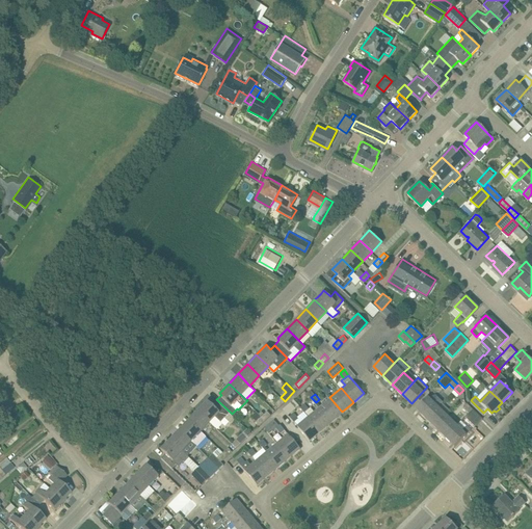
[(426,417),(437,405),(427,396),(416,407),(426,417)]
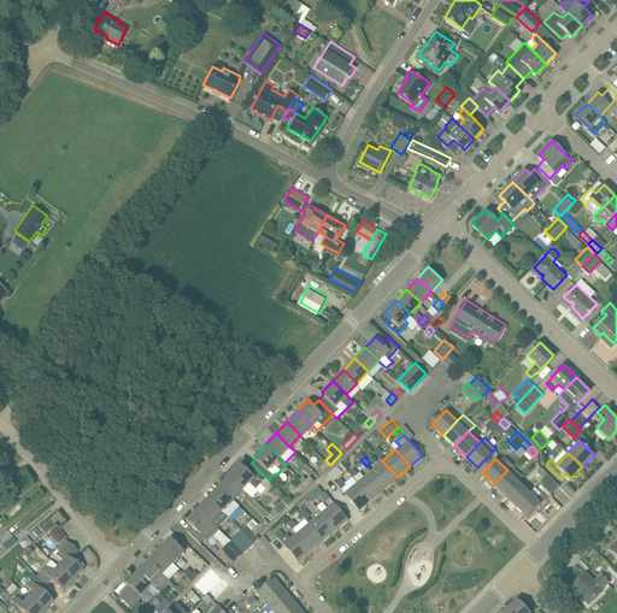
[(330,465),(325,460),(319,465),(324,470),(330,465)]
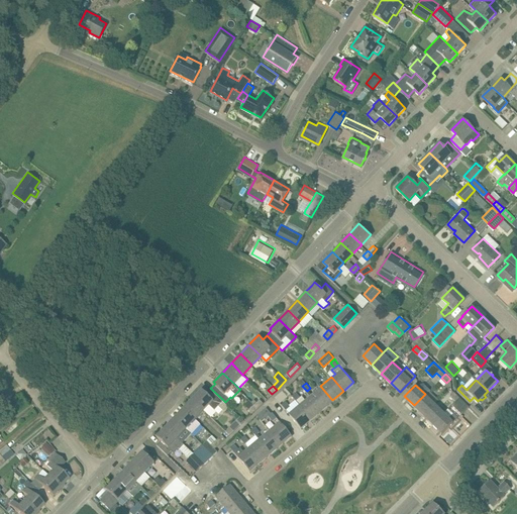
[(320,386),(310,394),(322,409),(332,400),(320,386)]
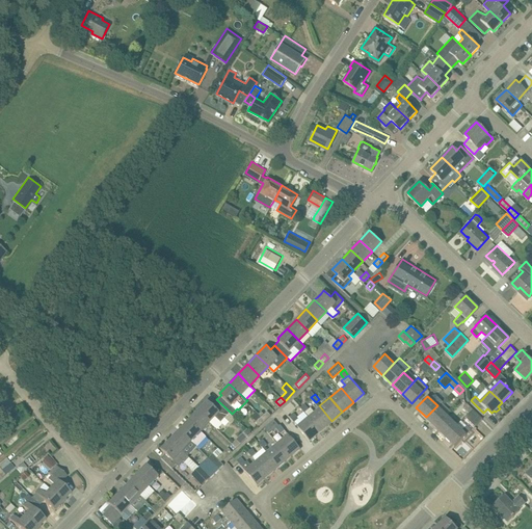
[(208,399),(198,408),(210,421),(215,426),(230,412),(216,399),(212,403),(208,399)]
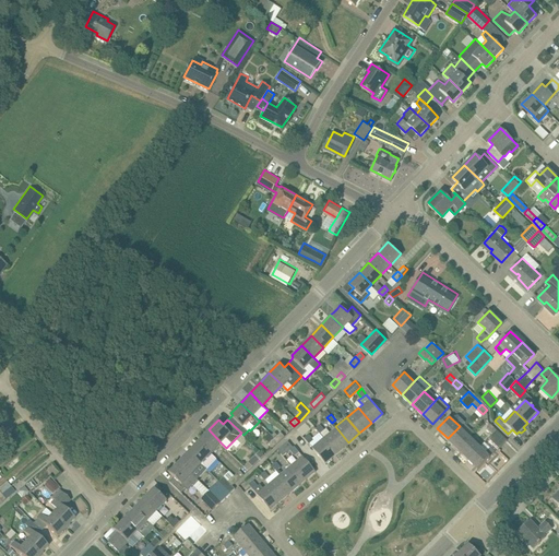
[(269,430),(278,440),(289,430),(277,420),(268,429),(269,430)]
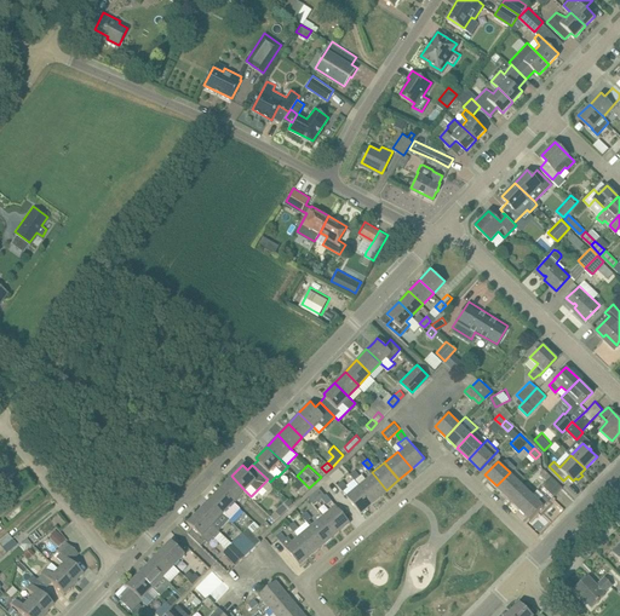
[(340,465),(331,475),(338,481),(348,471),(340,465)]
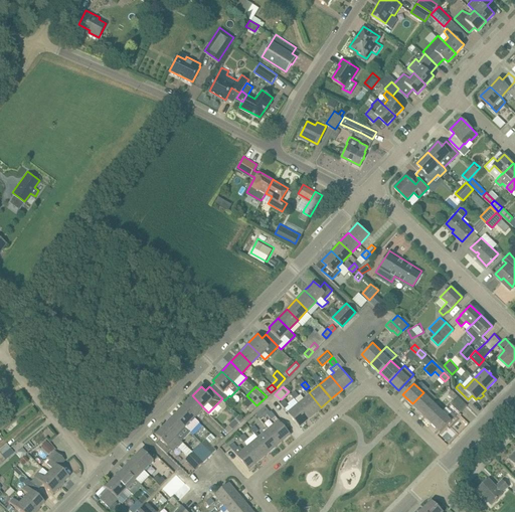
[(458,394),(453,388),(448,392),(454,398),(458,394)]
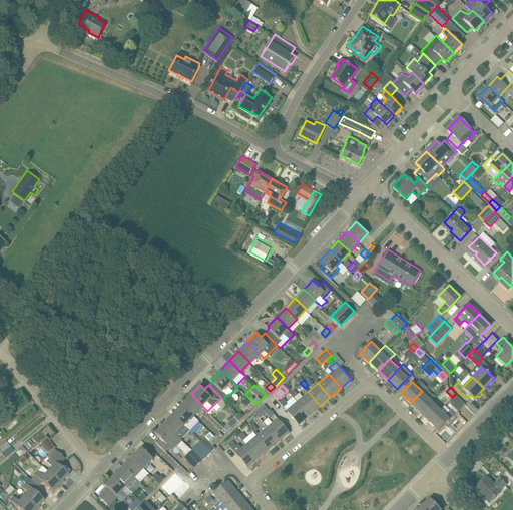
[(294,388),(290,391),(295,396),(298,393),(294,388)]
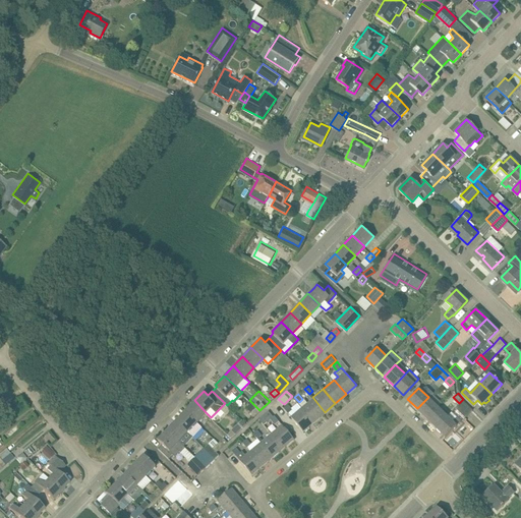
[(302,399),(299,402),(302,406),(313,420),(325,412),(312,397),(307,401),(304,398),(302,399)]
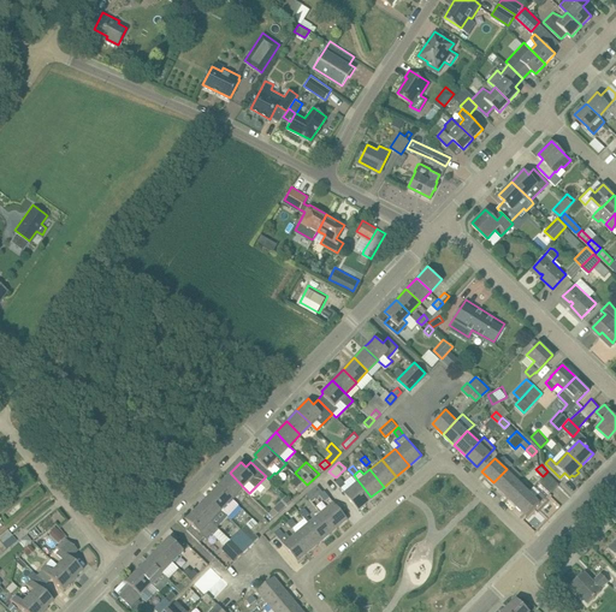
[(507,469),(493,482),(504,493),(517,480),(507,469)]
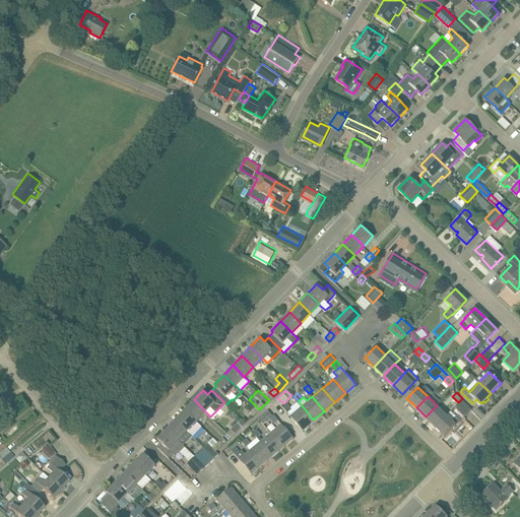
[(464,414),(471,407),(462,398),(458,402),(454,405),(464,414)]
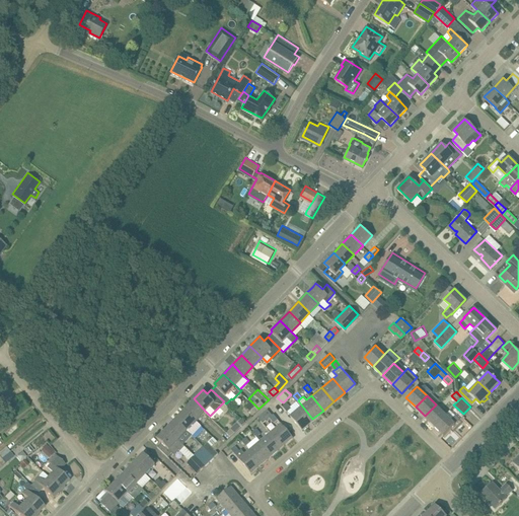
[(194,398),(184,409),(197,420),(205,411),(194,398)]
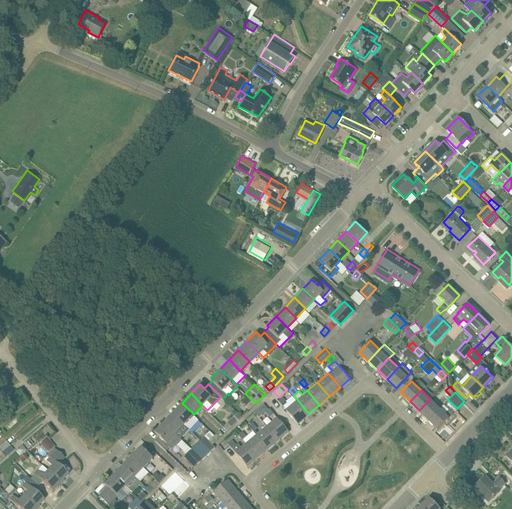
[(250,408),(255,403),(246,394),(242,399),(250,408)]
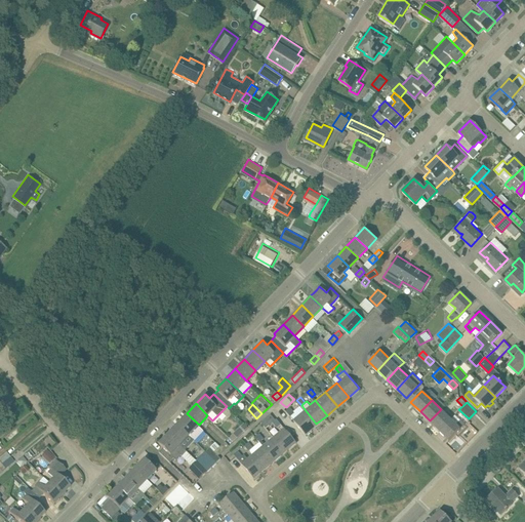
[(290,414),(294,411),(290,406),(286,409),(290,414)]
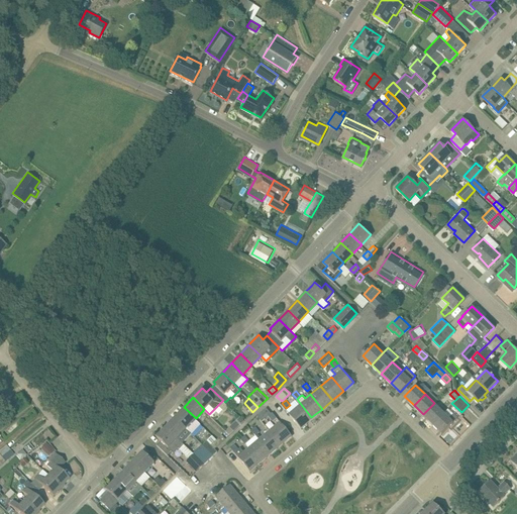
[(290,405),(286,408),(301,426),(311,417),(300,403),(294,407),(291,404),(290,405)]
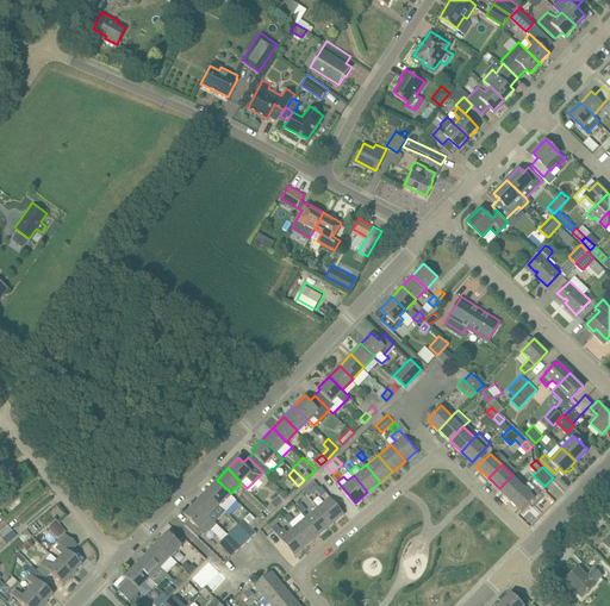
[(512,475),(499,488),(510,499),(523,486),(512,475)]
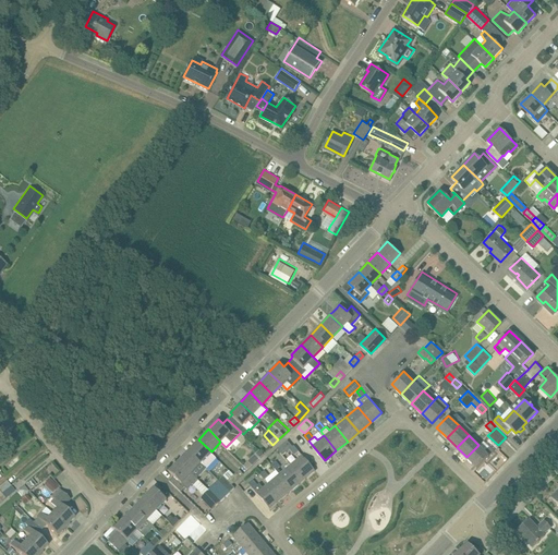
[(211,451),(198,439),(189,449),(206,466),(208,462),(216,456),(211,451)]
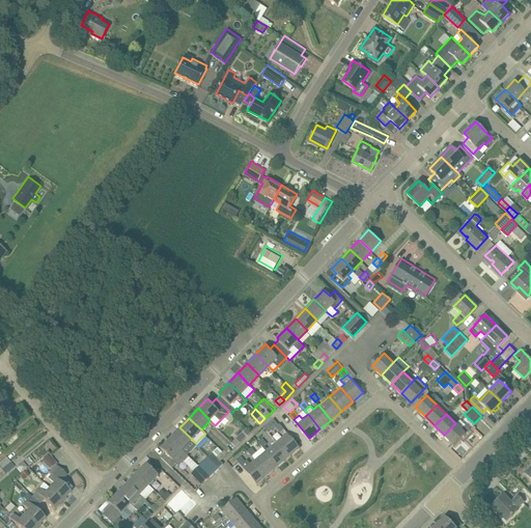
[(280,421),(275,425),(280,431),(284,427),(280,421)]
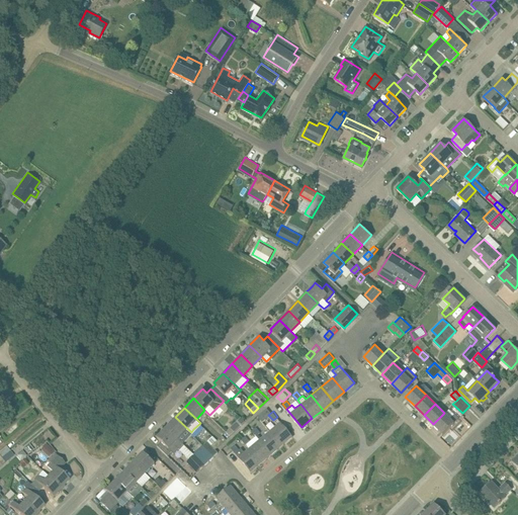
[(449,418),(444,413),(433,424),(442,433),(458,417),(454,413),(449,418)]
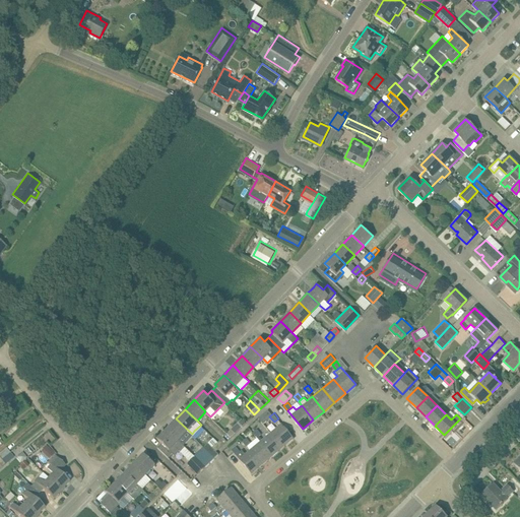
[(246,422),(242,417),(231,428),(235,432),(246,422)]
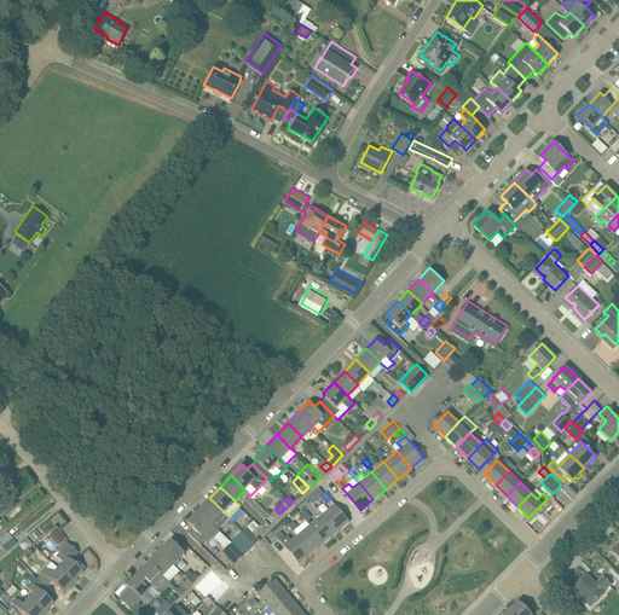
[(229,516),(209,498),(203,504),(198,509),(218,527),(229,516)]
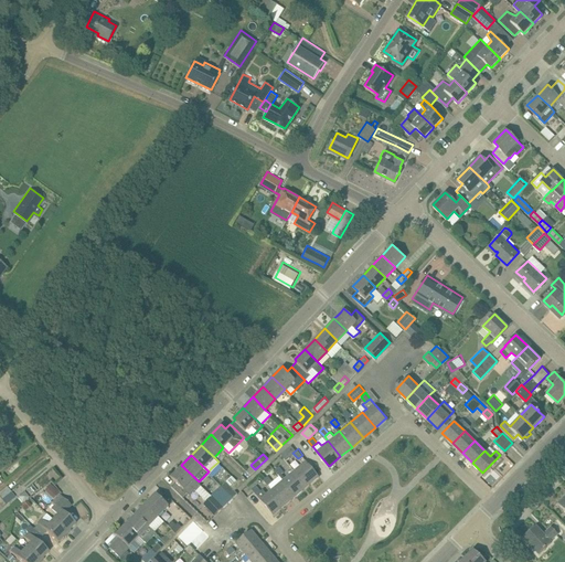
[(295,468),(308,484),(319,475),(306,458),(295,468)]
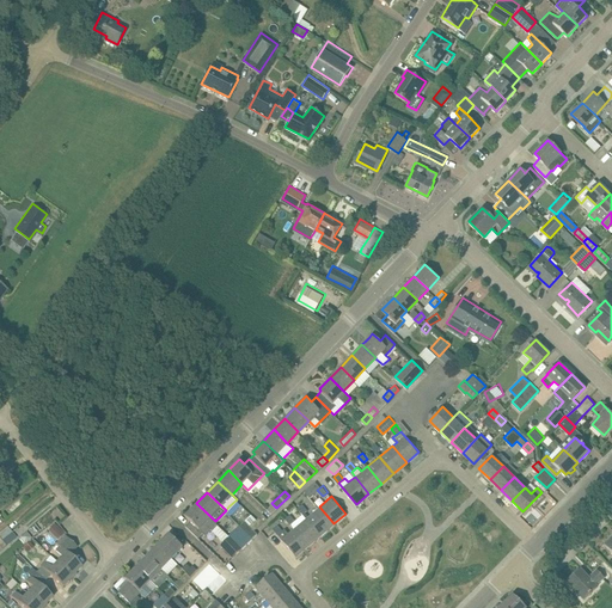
[(218,524),(215,521),(196,503),(185,515),(190,520),(185,524),(199,536),(202,532),(204,534),(210,528),(213,530),(218,524)]
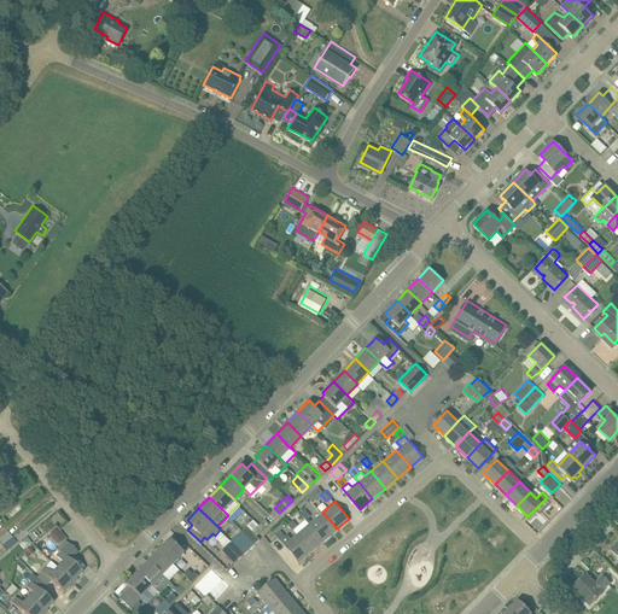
[(299,512),(305,519),(310,514),(304,508),(299,512)]
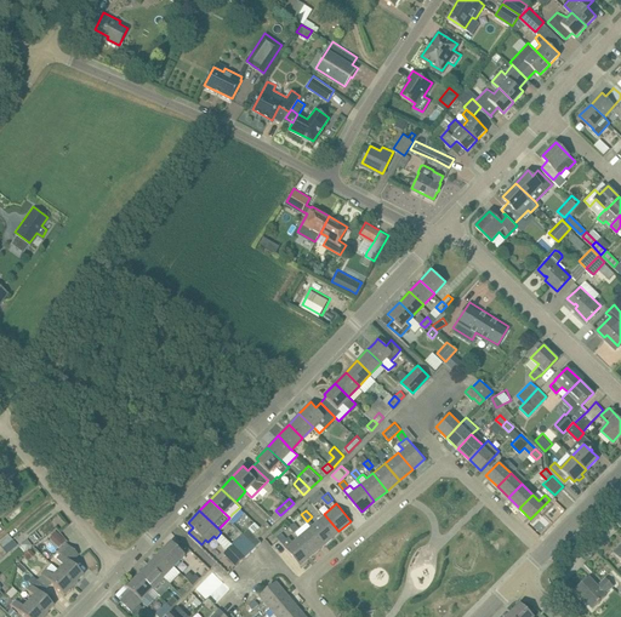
[(339,531),(324,514),(311,525),(325,542),(339,531)]
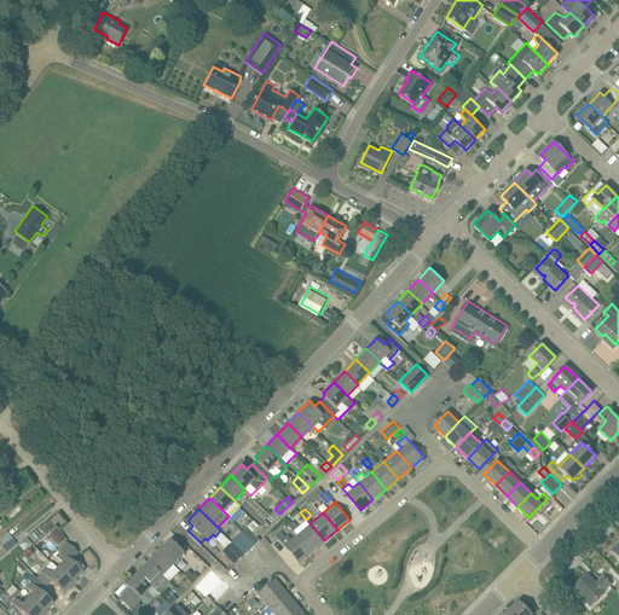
[(265,518),(259,524),(264,529),(270,523),(265,518)]
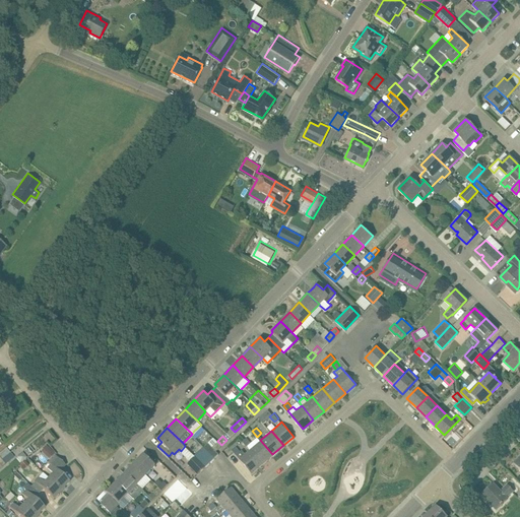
[(246,436),(242,440),(247,445),(251,442),(246,436)]
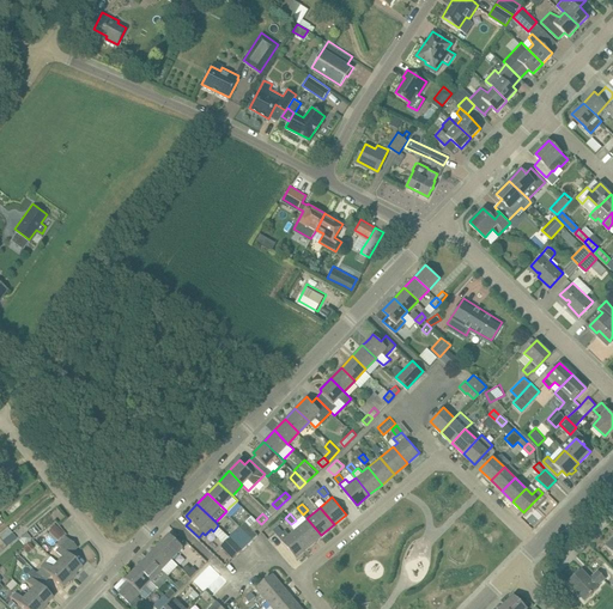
[(295,528),(309,546),(321,535),(307,518),(299,524),(295,528)]
